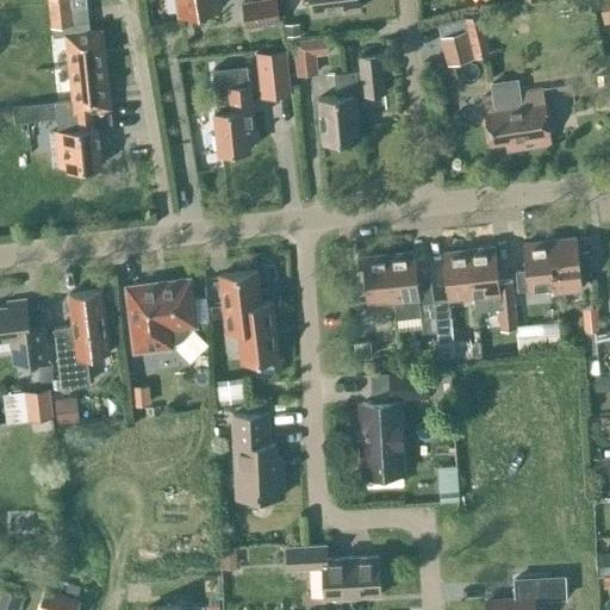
[(50,0),(54,37),(66,36),(72,99),(55,101),(56,118),(57,131),(63,130),(67,166),(67,168),(101,165),(99,147),(98,129),(112,126),(111,109),(103,30),(89,31),(86,0),(50,0)]
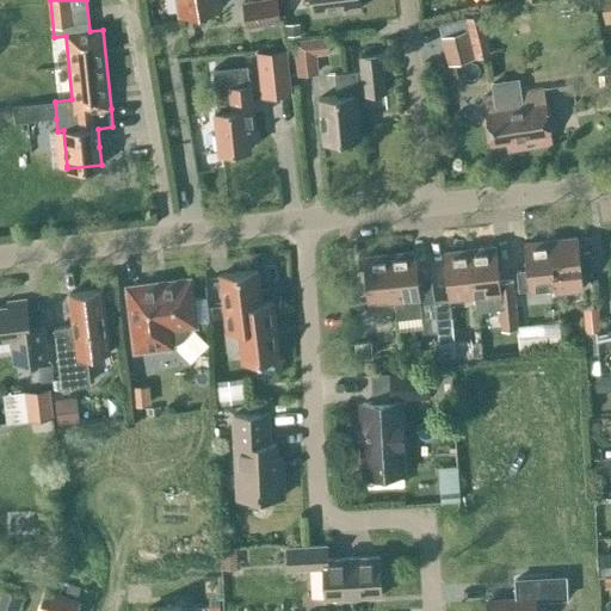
[(176,0),(178,14),(221,7),(220,0),(176,0)]
